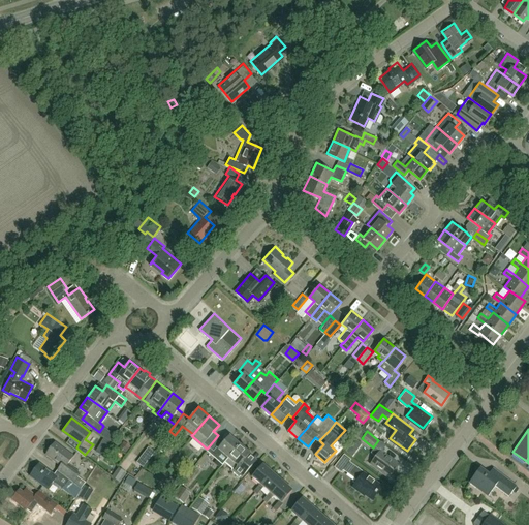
[(218,435),(209,446),(216,453),(217,456),(223,462),(225,460),(240,442),(229,434),(224,440),(218,435)]
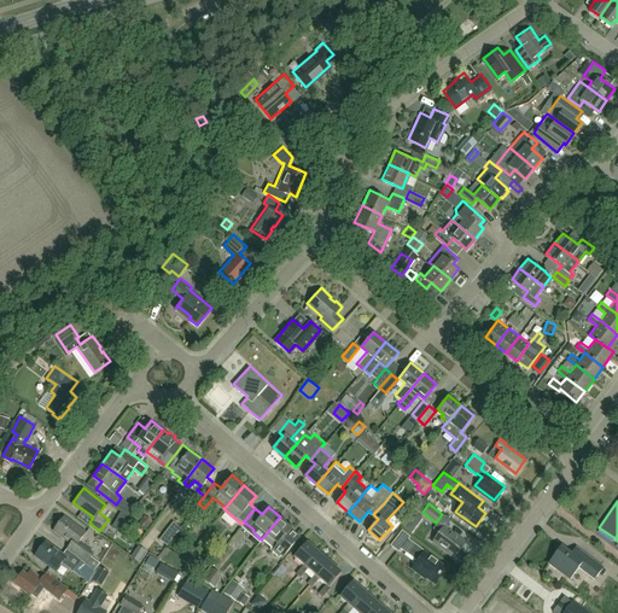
[(144,512),(138,519),(147,526),(152,519),(144,512)]
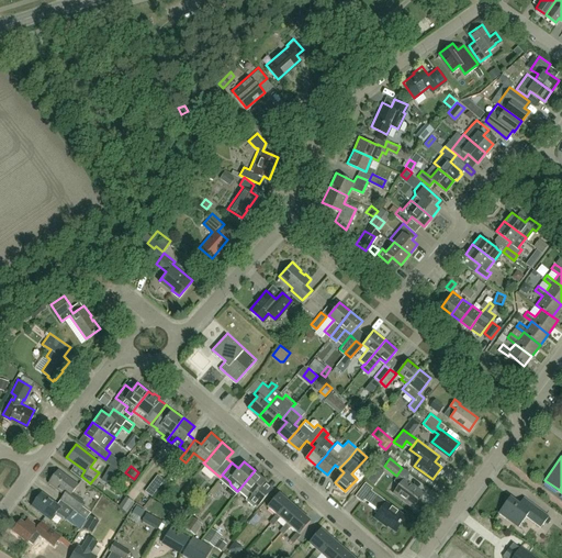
[(76,509),(86,516),(90,511),(79,503),(82,499),(71,491),(78,483),(58,468),(48,480),(65,492),(60,498),(76,509)]
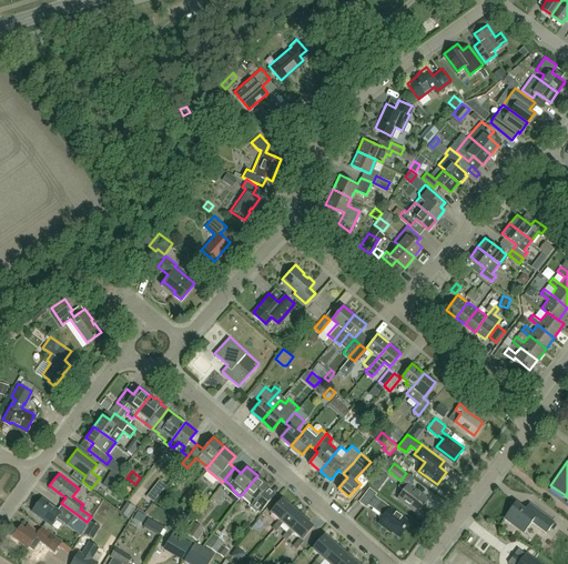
[(257,475),(242,494),(250,501),(247,503),(256,511),(257,509),(260,510),(275,493),(267,486),(269,485),(257,475)]
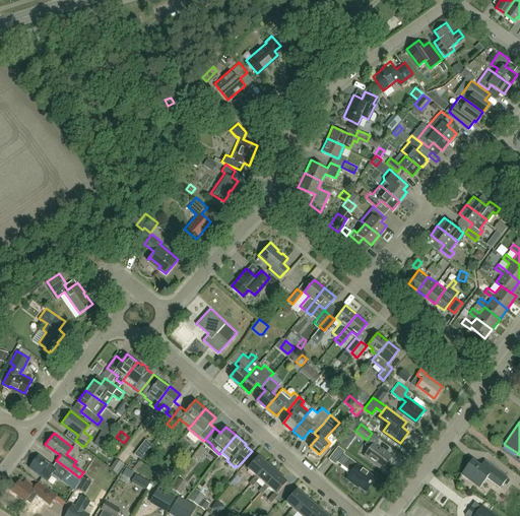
[(146,437),(137,448),(143,452),(152,441),(146,437)]
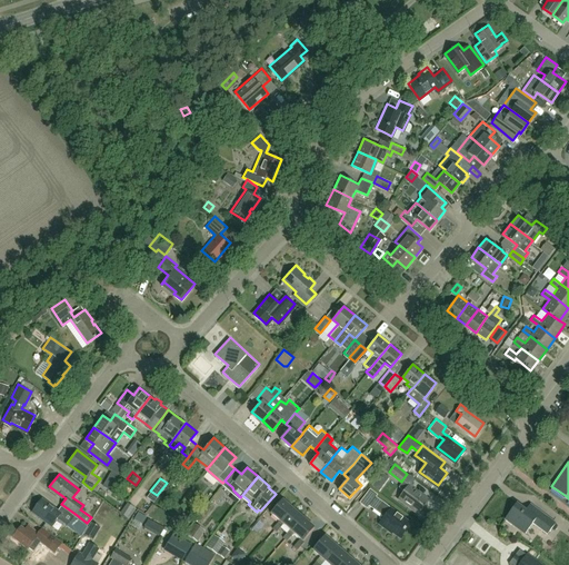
[(418,512),(429,497),(410,484),(409,483),(403,478),(401,482),(399,484),(405,488),(399,497),(418,512)]
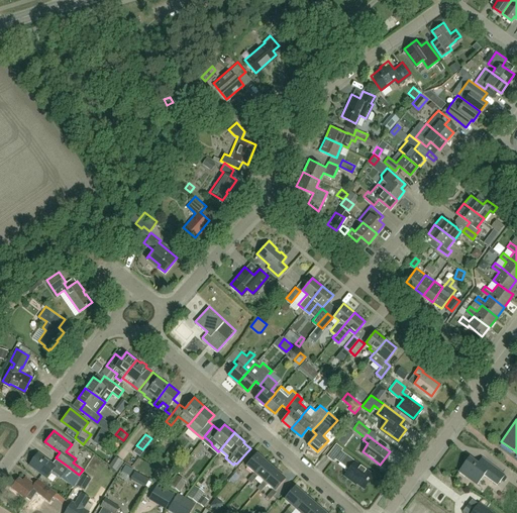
[(343,447),(336,442),(327,454),(333,459),(343,447)]
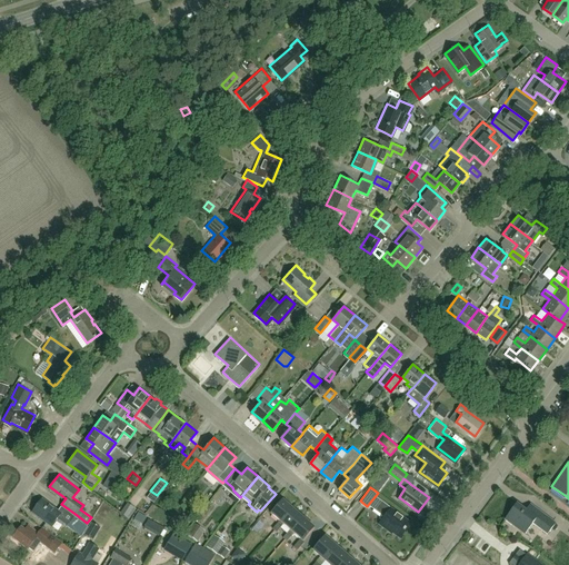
[(67,524),(73,514),(63,506),(60,511),(41,497),(32,509),(51,524),(57,516),(67,524)]
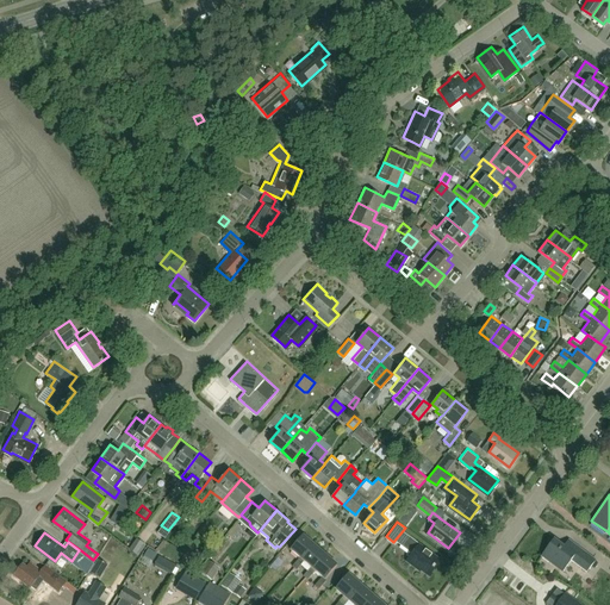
[(429,574),(441,559),(419,543),(419,542),(408,532),(402,540),(415,549),(406,559),(416,566),(417,565),(429,574)]
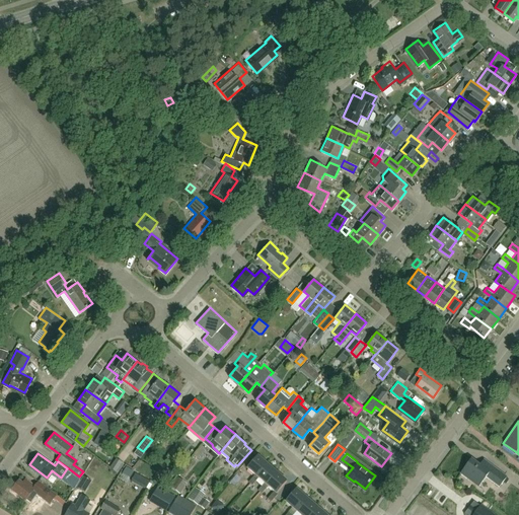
[(258,475),(256,474),(268,462),(257,454),(247,466),(254,472),(249,480),(252,483),(258,475)]
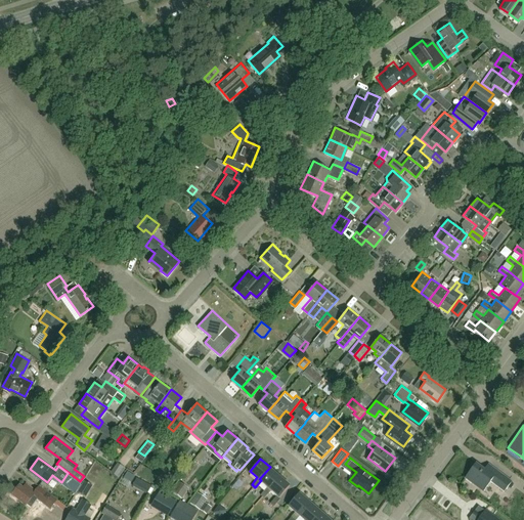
[(511,478),(504,473),(490,463),(486,469),(476,462),(466,476),(483,489),(490,479),(504,488),(511,478)]
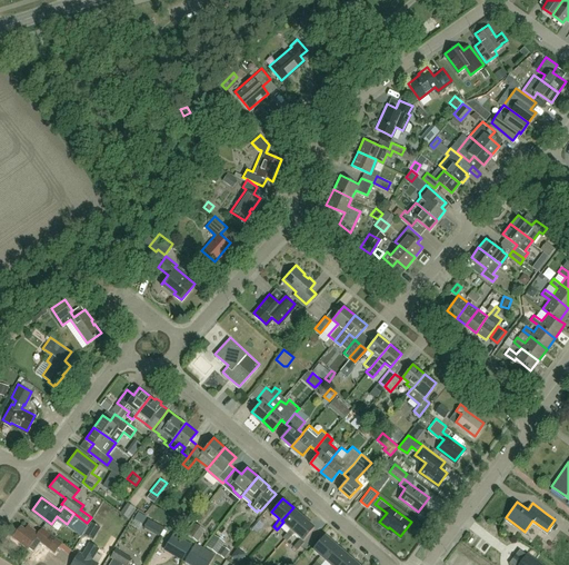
[(293,532),(292,529),(303,516),(293,507),(281,521),(283,522),(290,527),(283,535),(287,538),(293,532)]
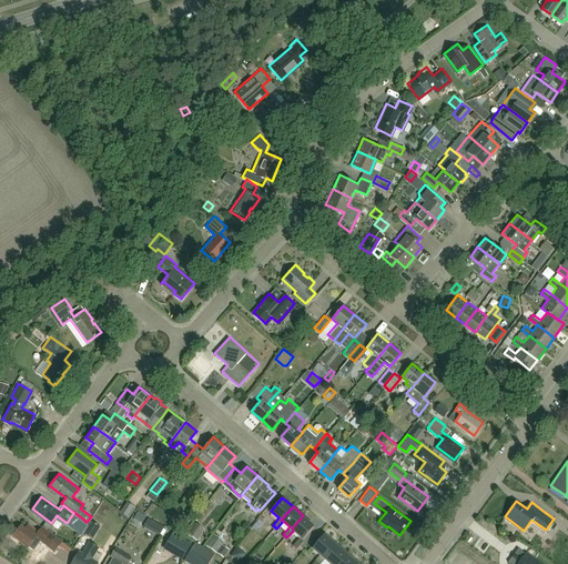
[(67,523),(81,533),(88,523),(74,513),(67,523)]
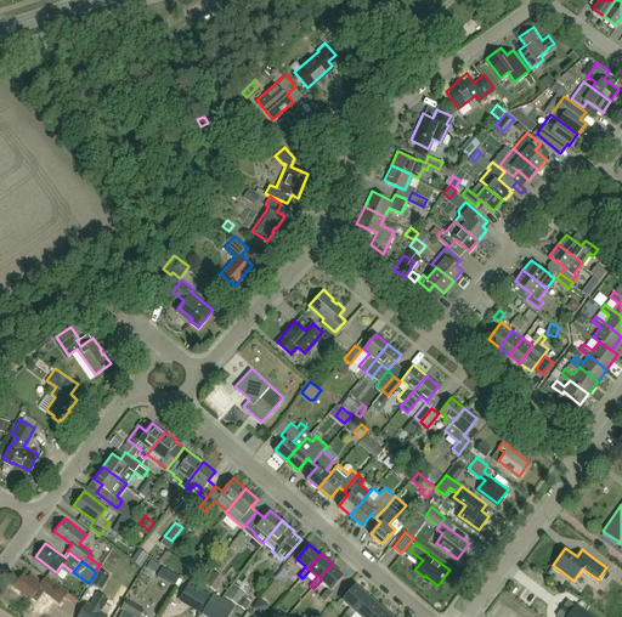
[(344,573),(332,564),(320,578),(321,581),(328,587),(321,594),(326,598),(333,590),(331,589),(344,573)]
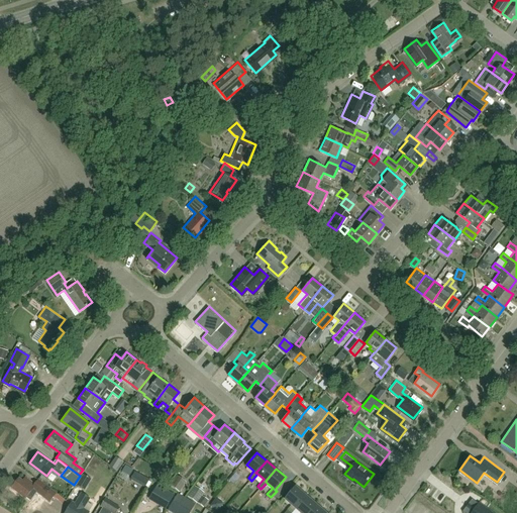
[(77,483),(84,487),(90,477),(84,473),(77,483)]
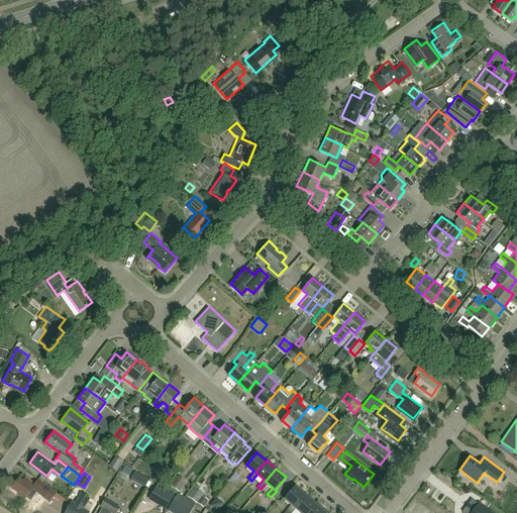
[(177,473),(171,483),(180,489),(186,480),(177,473)]
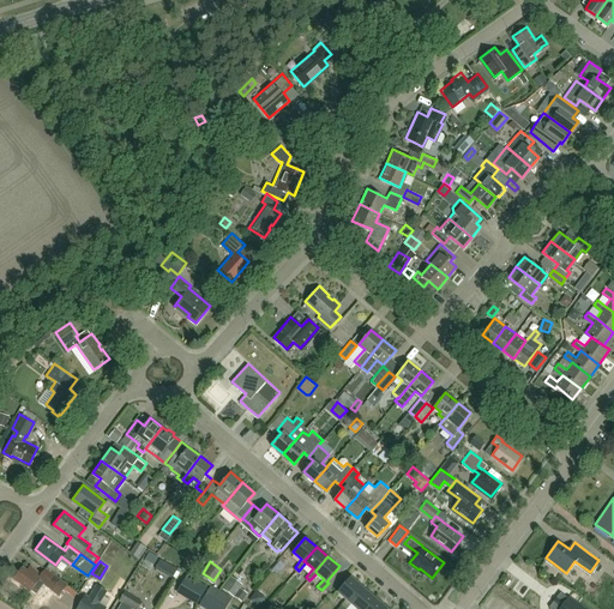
[(16,574),(13,577),(30,589),(31,588),(36,591),(42,582),(59,594),(67,583),(44,566),(41,572),(30,564),(26,568),(22,566),(18,571),(17,570),(13,574),(16,574)]
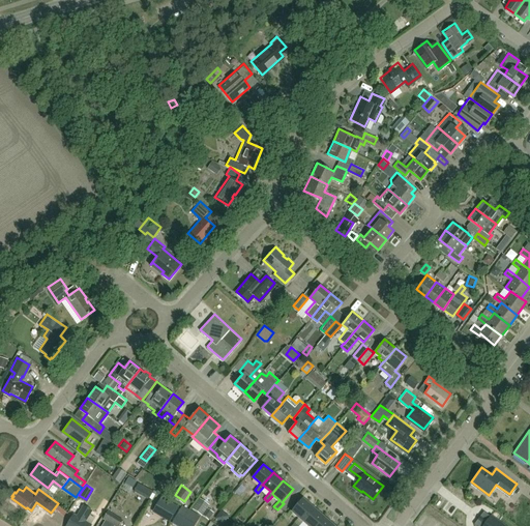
[(154,507),(170,517),(177,504),(162,495),(154,507)]
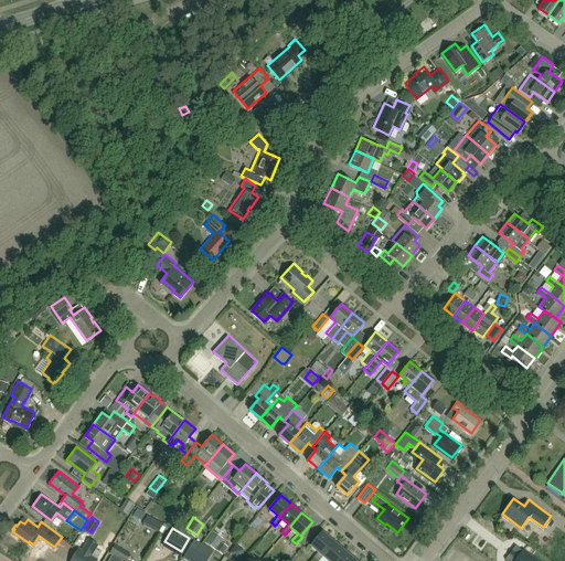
[(213,529),(205,540),(215,548),(223,536),(213,529)]
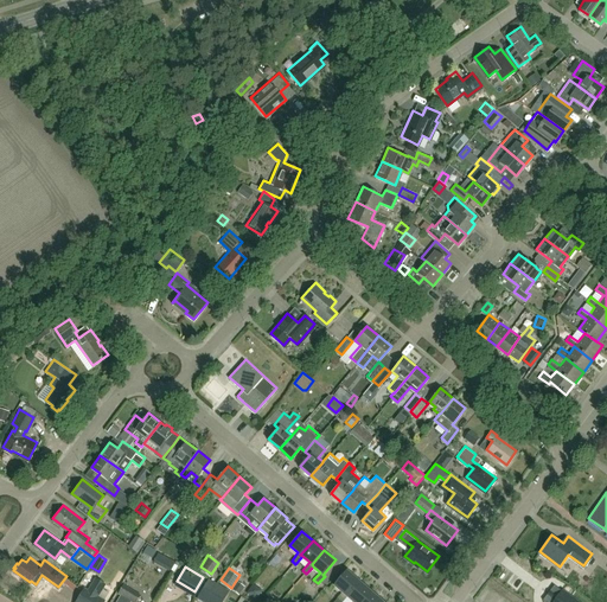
[(334,583),(347,595),(359,581),(347,570),(334,583)]
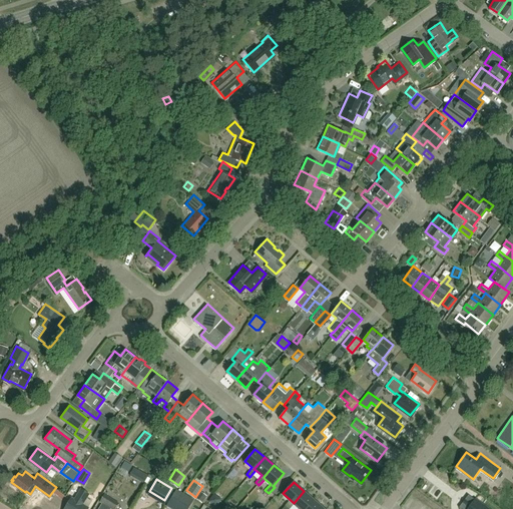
[(82,502),(88,492),(81,487),(75,497),(71,495),(63,508),(85,508),(88,505),(82,502)]
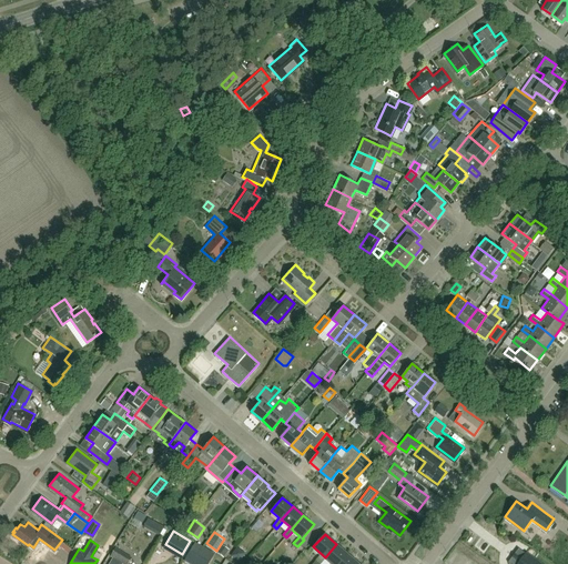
[(184,560),(192,563),(206,563),(214,552),(194,541),(184,560)]
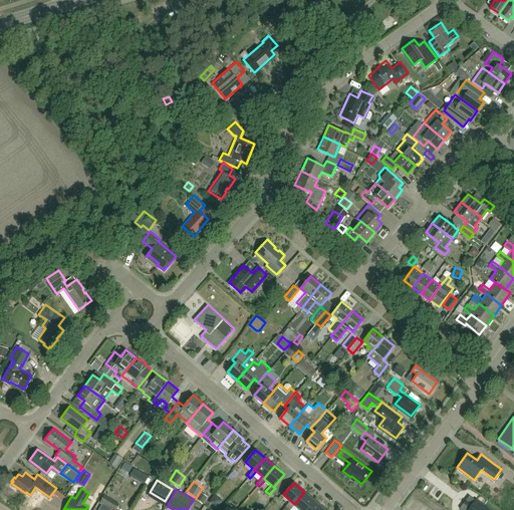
[(301,509),(306,509),(315,501),(304,492),(294,504),(301,509)]
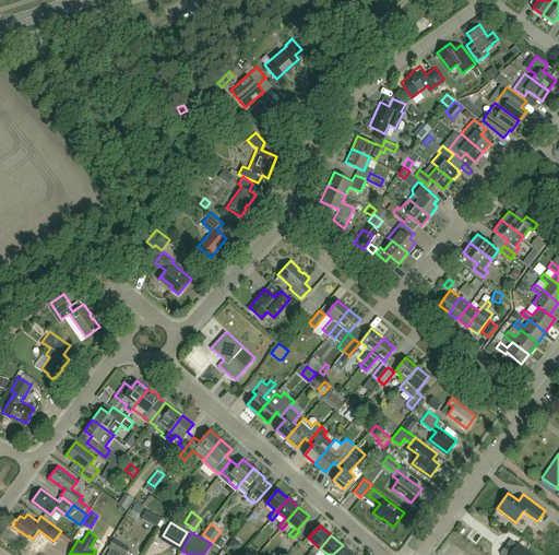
[(126,553),(130,545),(114,536),(109,543),(111,545),(105,554),(118,554),(121,551),(126,553)]
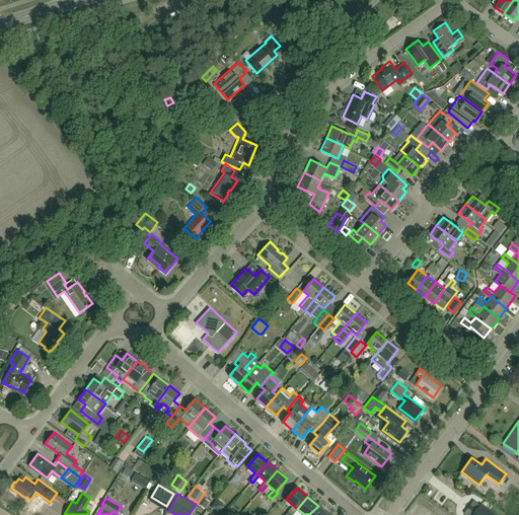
[(473,498),(463,511),(468,514),(497,514),(480,503),(473,498)]
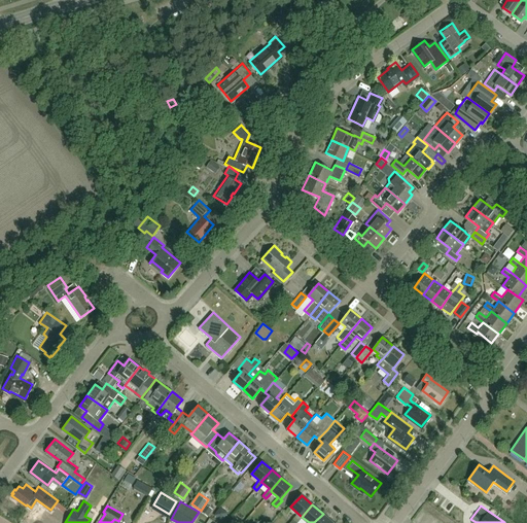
[(332,522),(323,514),(314,522),(332,522)]
